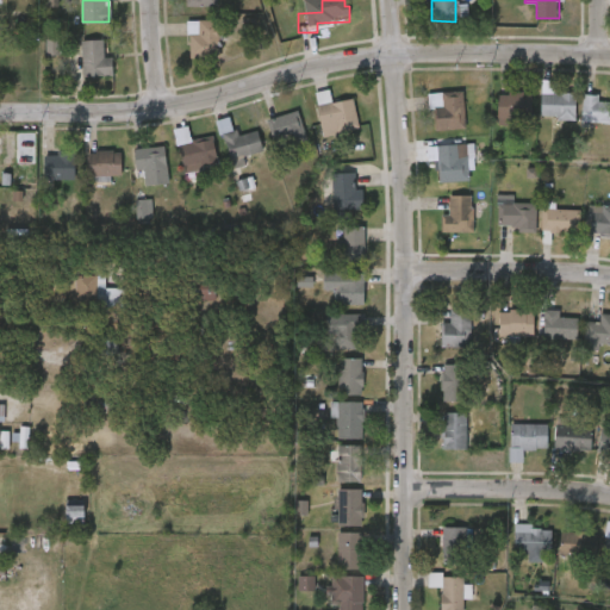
[(219,57),(187,57),(187,20),(219,20),(219,57)]
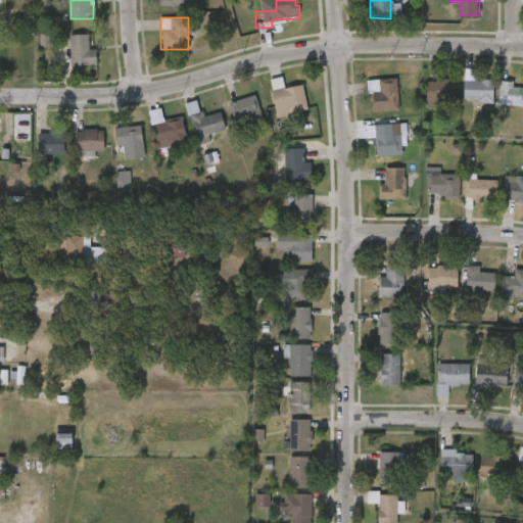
[(89,47),(96,47),(96,65),(70,65),(70,34),(89,34),(89,47)]
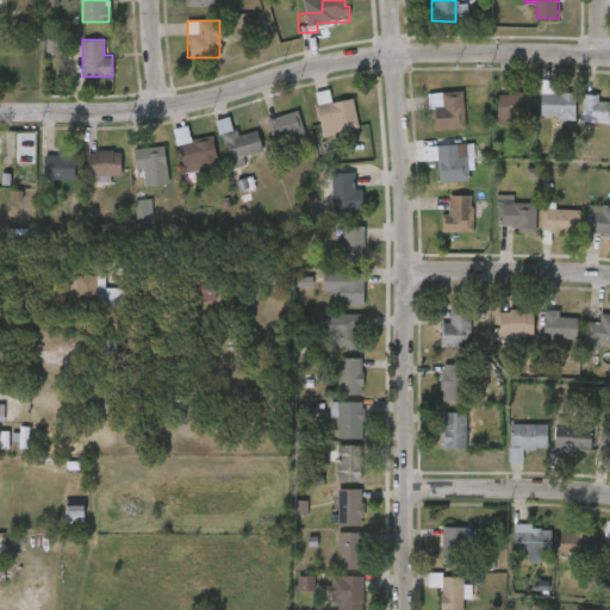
[(465,91),(465,129),(431,129),(431,91),(465,91)]
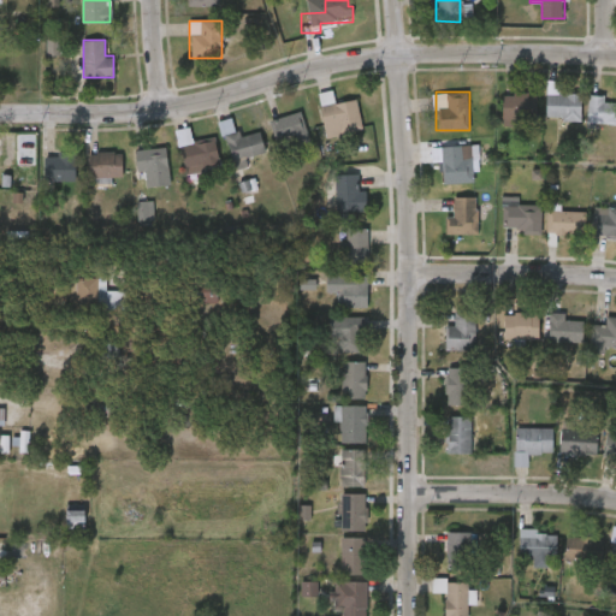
[(502,93),(537,93),(537,120),(502,120),(502,93)]
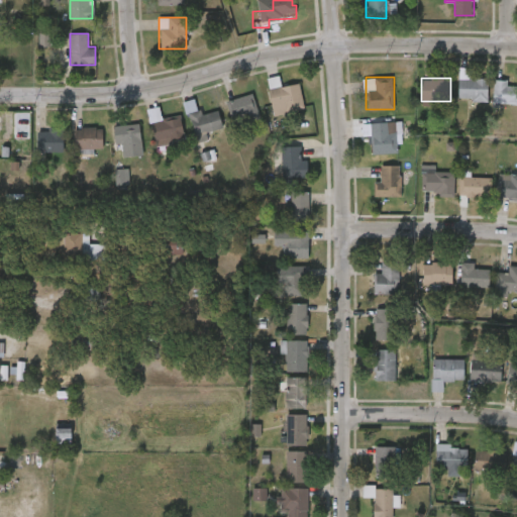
[(487,100),(458,100),(458,78),(487,78),(487,100)]
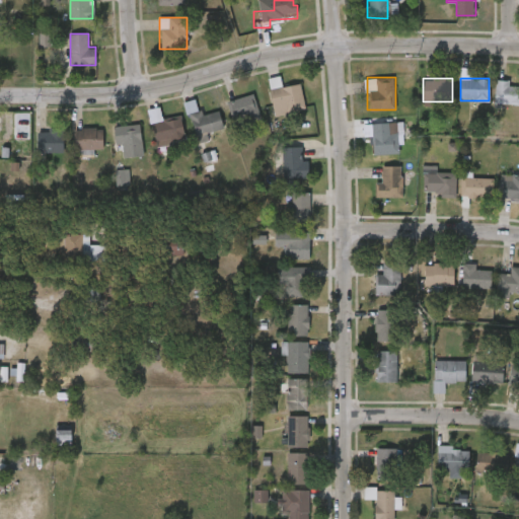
[(518,103),(496,103),(496,80),(509,80),(509,85),(518,85),(518,103)]
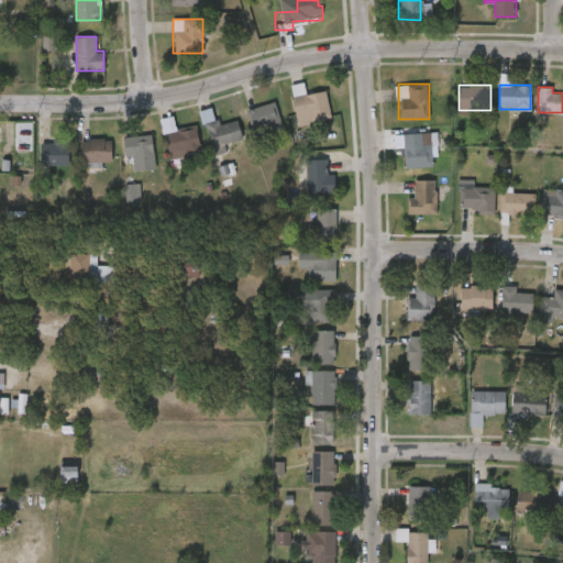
[(296,121),(295,92),(328,91),(329,120),(296,121)]
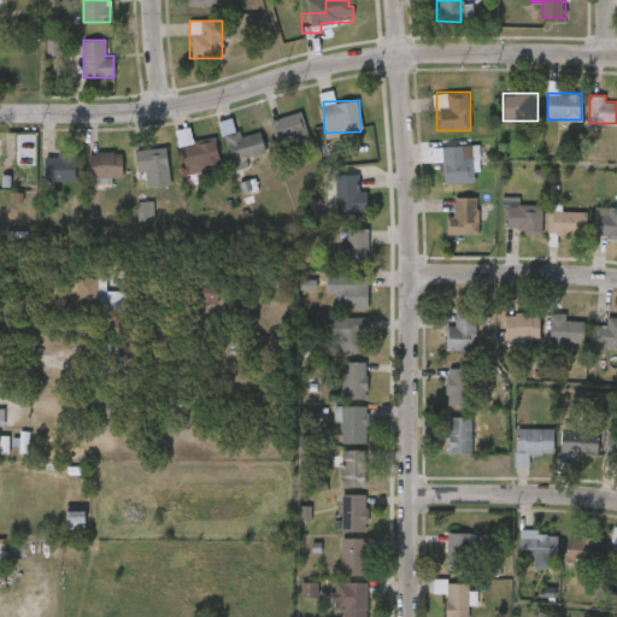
[(306,140),(283,148),(274,121),(297,112),(306,140)]
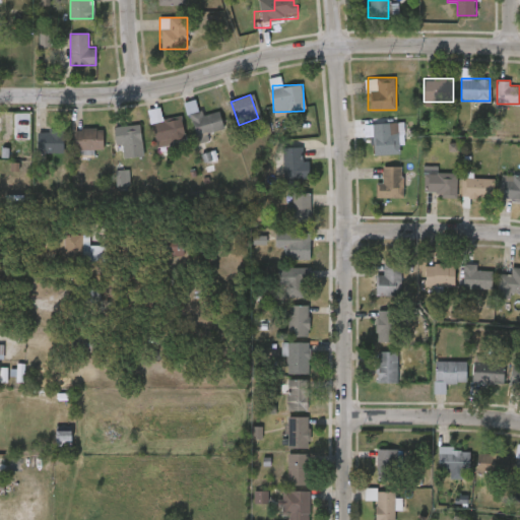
[(223,129),(195,135),(187,103),(196,100),(200,115),(219,110),(223,129)]
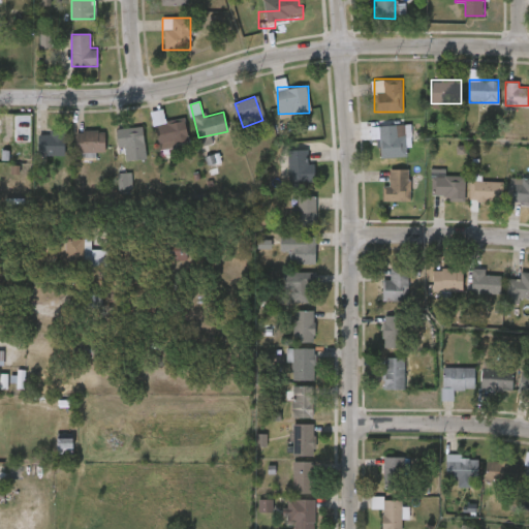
[(184,119),(189,142),(161,147),(155,117),(161,115),(163,123),(184,119)]
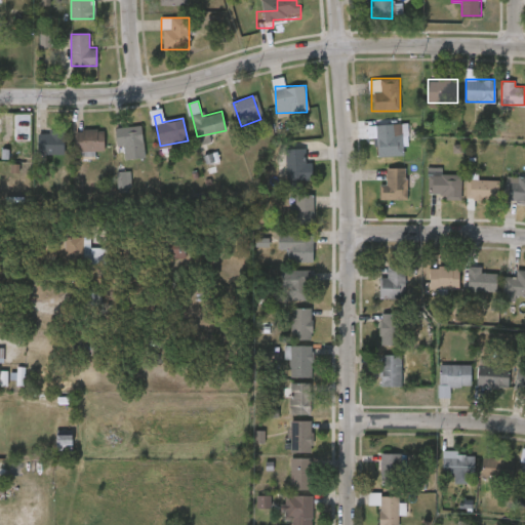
[(376,137),(369,137),(369,125),(405,124),(406,155),(376,156),(376,137)]
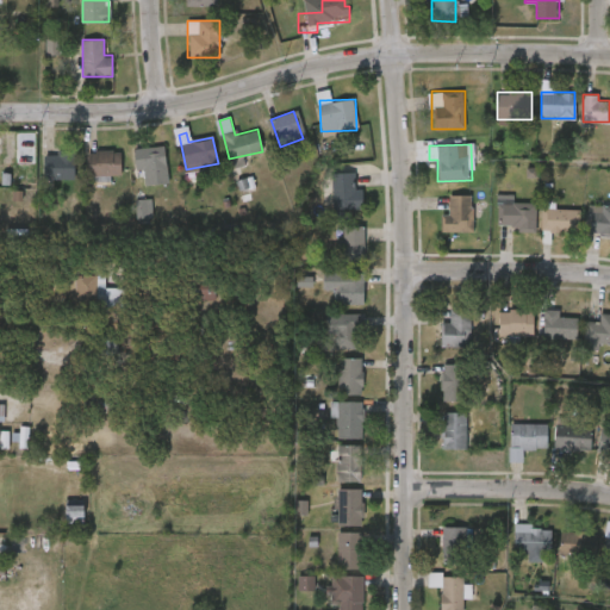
[(144,169),(135,169),(135,150),(163,150),(163,184),(144,184),(144,169)]
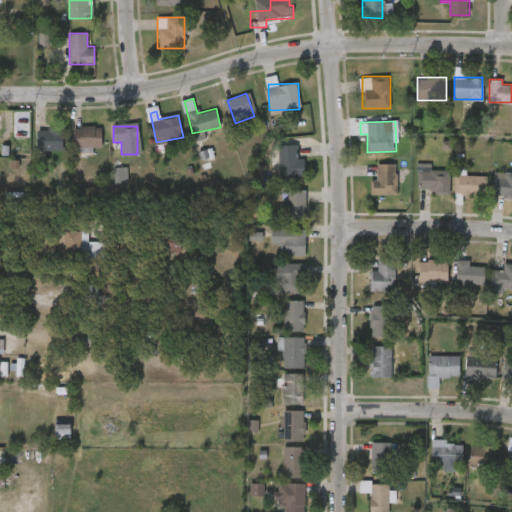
[(74,127),(101,127),(101,147),(74,147),(74,127)]
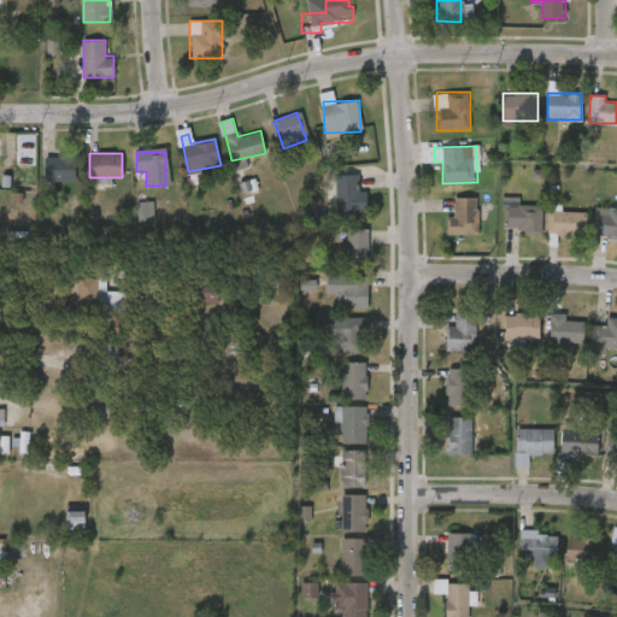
[(43,181),(43,157),(76,157),(76,181),(43,181)]
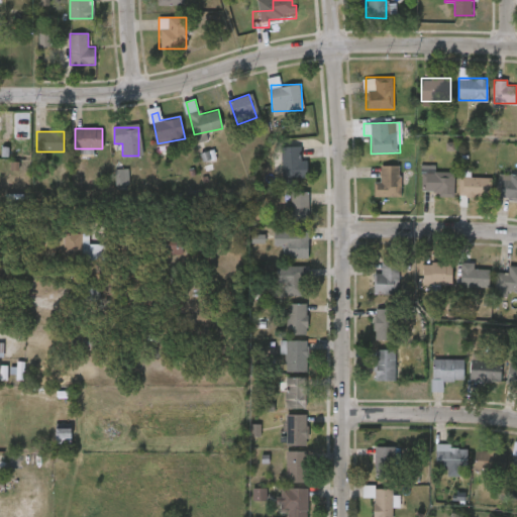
[(308,160),(308,177),(283,177),(283,145),(300,145),(300,160),(308,160)]
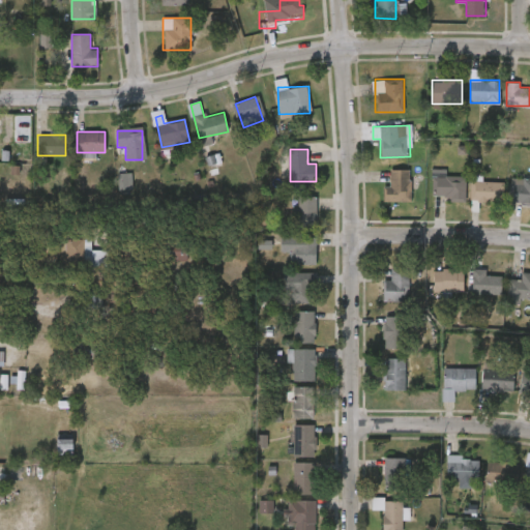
[(384,202),(384,186),(390,186),(390,169),(409,169),(409,202),(384,202)]
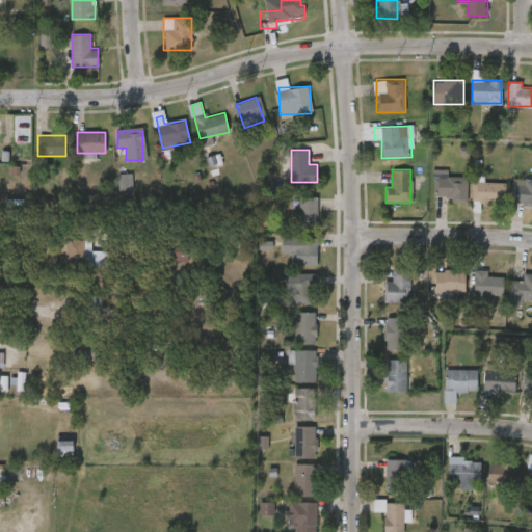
[(118,175),(120,195),(133,194),(132,175),(118,175)]
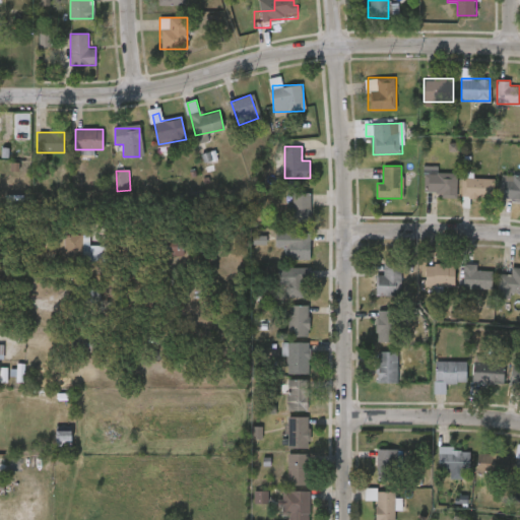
[(438,202),(425,202),(425,172),(457,172),(457,195),(438,195),(438,202)]
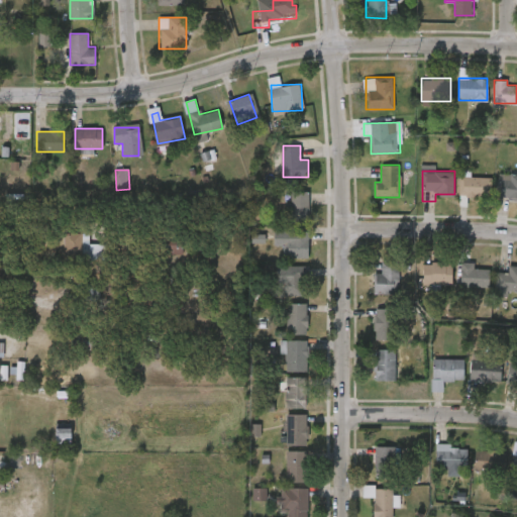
[(516,197),(499,197),(499,175),(516,175),(516,197)]
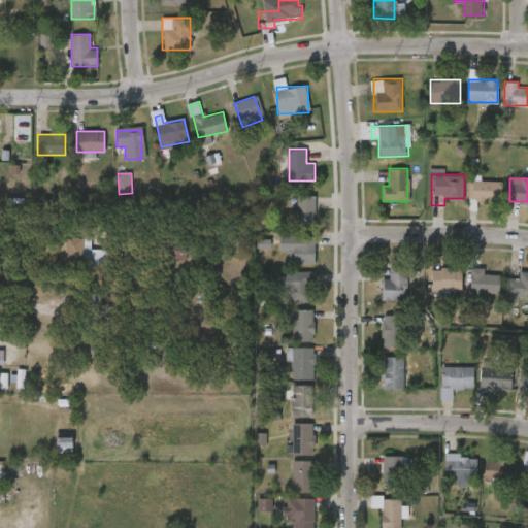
[(501,180),(501,199),(470,199),(470,180),(501,180)]
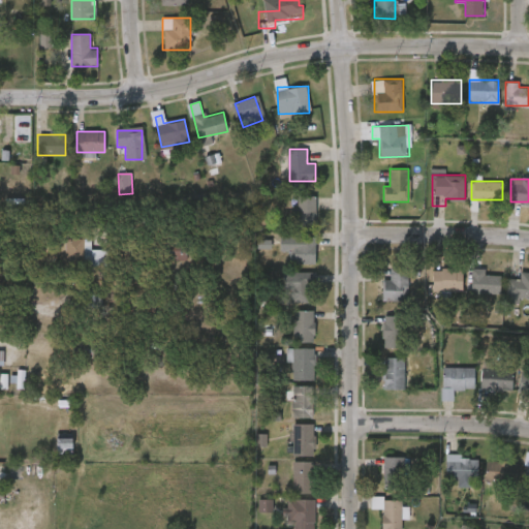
[(315,228),(293,228),(293,195),(315,195),(315,228)]
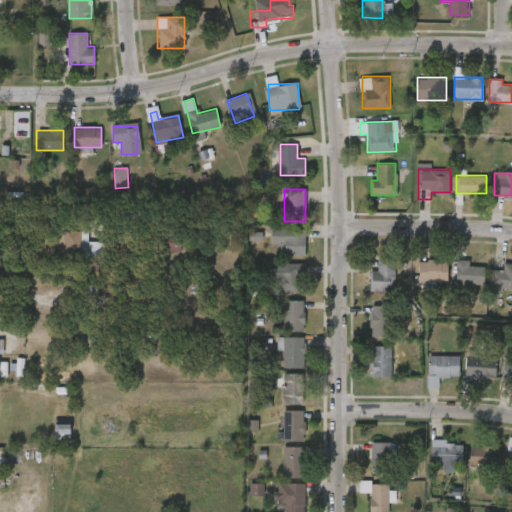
[(305,228),(305,255),(280,255),(280,228),(305,228)]
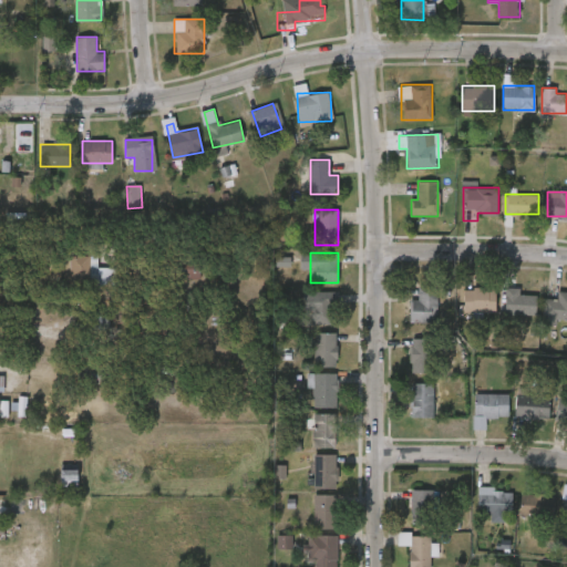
[(115,285),(65,285),(65,256),(98,256),(98,267),(115,267),(115,285)]
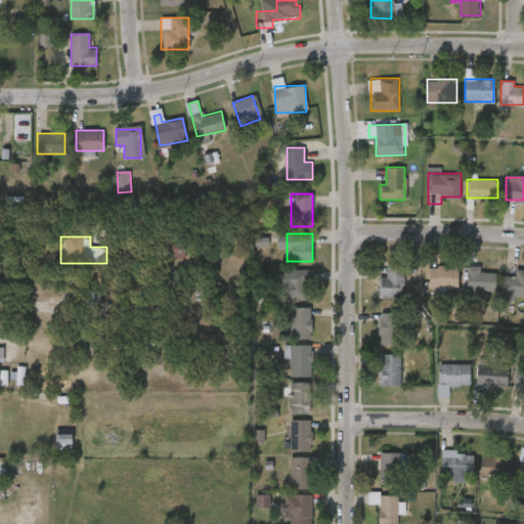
[(135,238),(120,238),(121,258),(136,258),(135,238)]
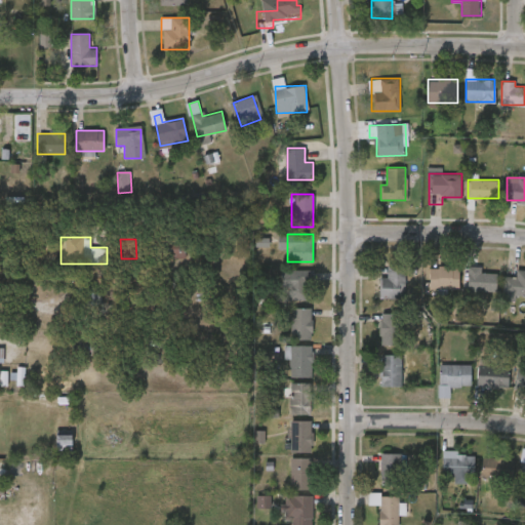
[(169,259),(187,258),(186,245),(169,245),(169,259)]
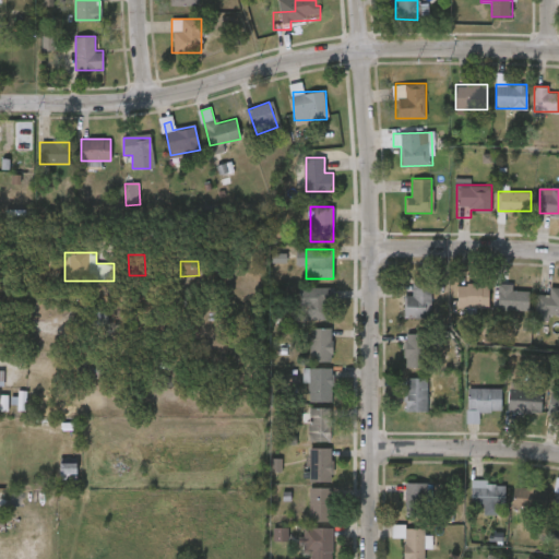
[(405,295),(413,295),(413,283),(431,283),(431,317),(405,317),(405,295)]
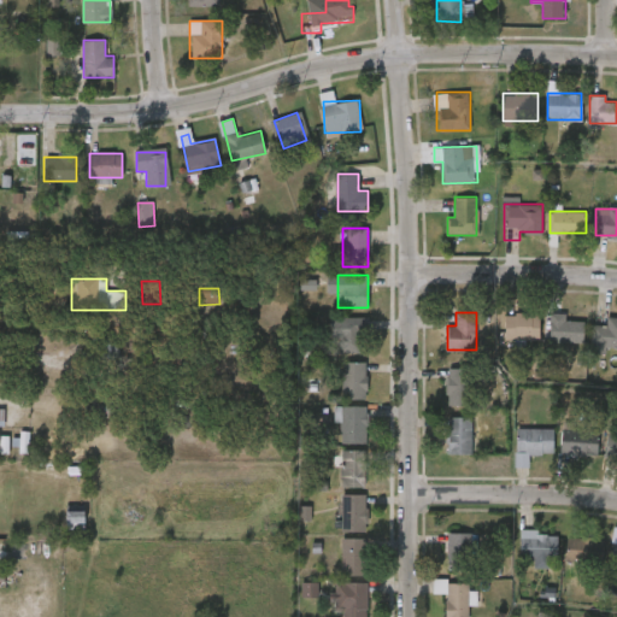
[(539,313),(539,338),(505,338),(505,312),(539,313)]
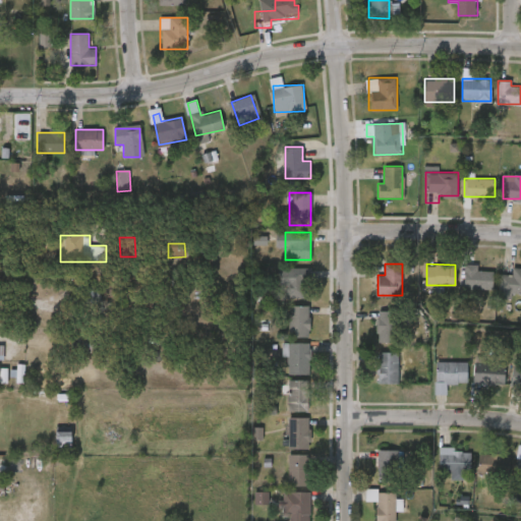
[(478,264),(478,270),(490,270),(490,287),(464,287),(464,264),(478,264)]
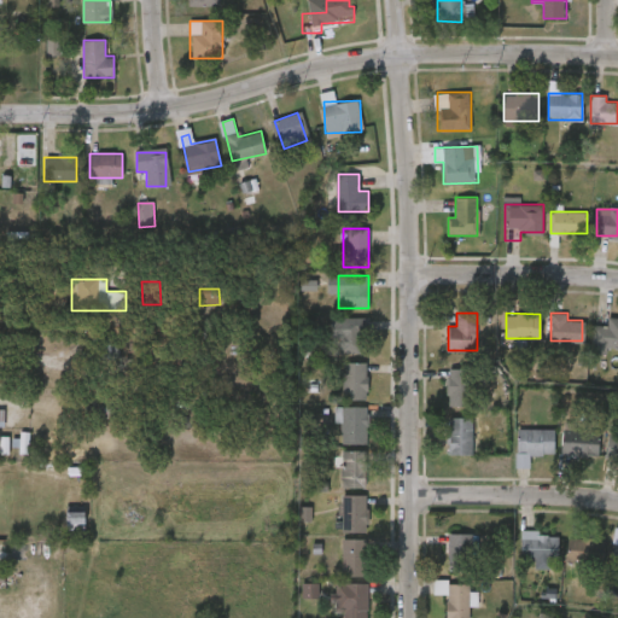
[(606,326),(608,315),(617,316),(617,349),(592,345),(595,324),(606,326)]
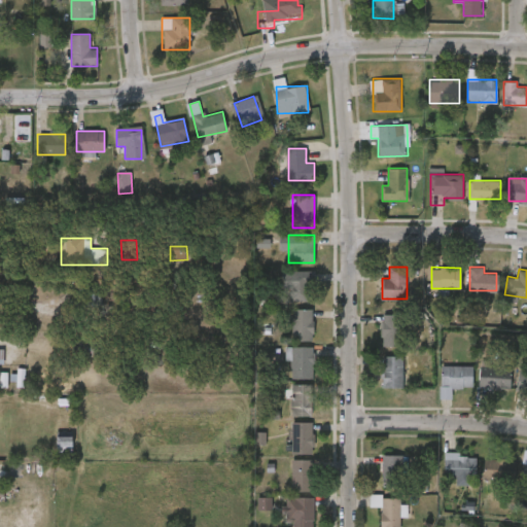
[(290,301),(290,271),(313,271),(313,301),(290,301)]
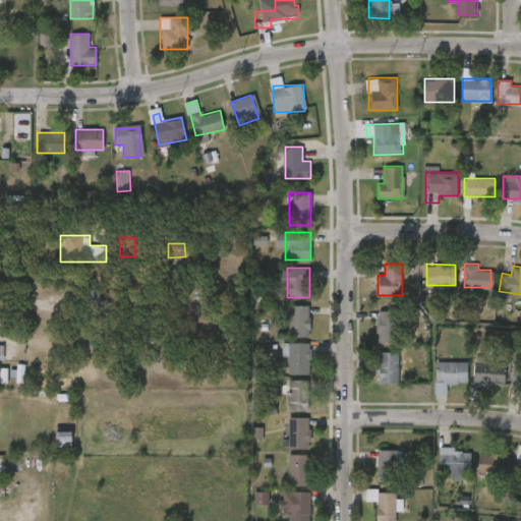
[(84,302),(85,288),(101,288),(101,303),(84,302)]
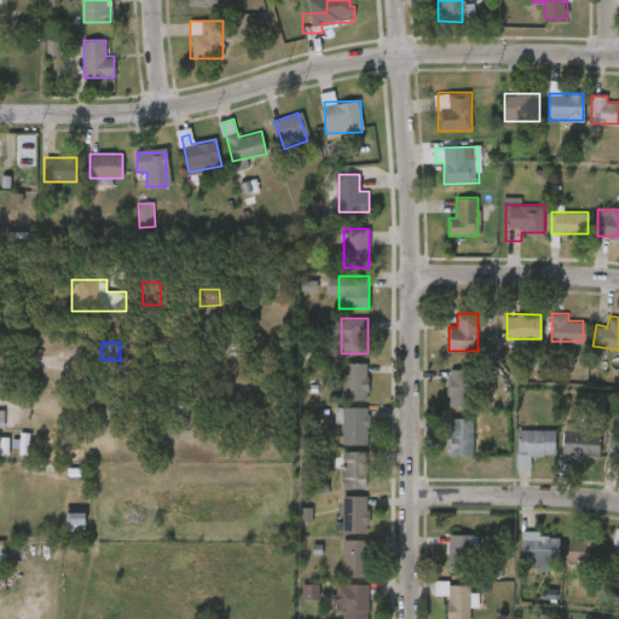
[(368,363),(368,400),(342,400),(342,363),(368,363)]
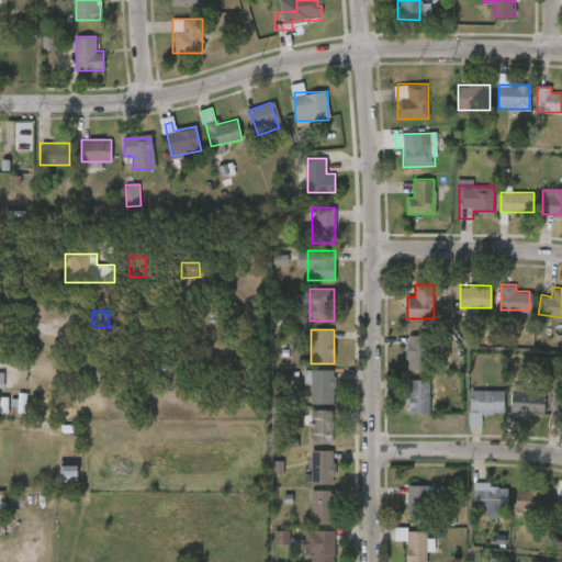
[(407,369),(407,335),(430,335),(430,369),(407,369)]
